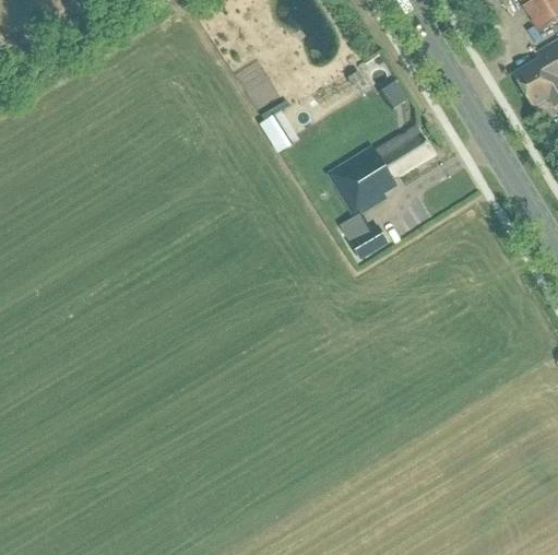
[(520,0),(538,31),(557,20),(557,0),(520,0)]
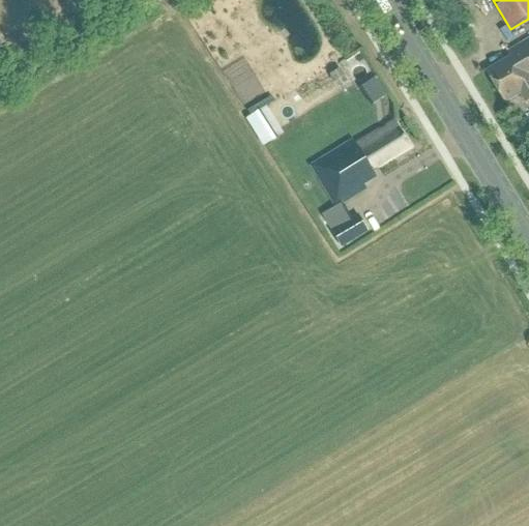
[(528,37),(517,45),(528,65),(528,37)]
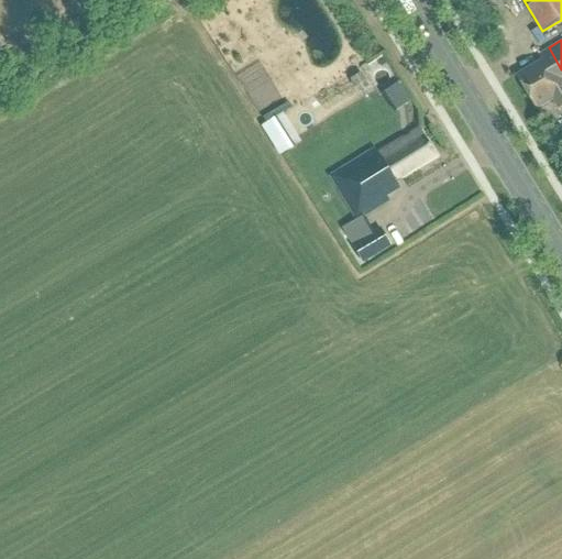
[(543,58),(516,74),(535,108),(552,98),(558,108),(561,105),(561,69),(549,47),(540,53),(543,58)]
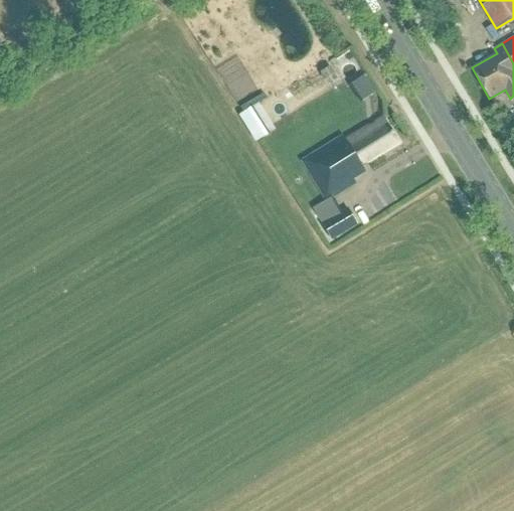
[(343,134),(301,159),(326,200),(357,182),(354,177),(365,171),(361,164),(398,141),(384,117),(346,140),(343,134)]
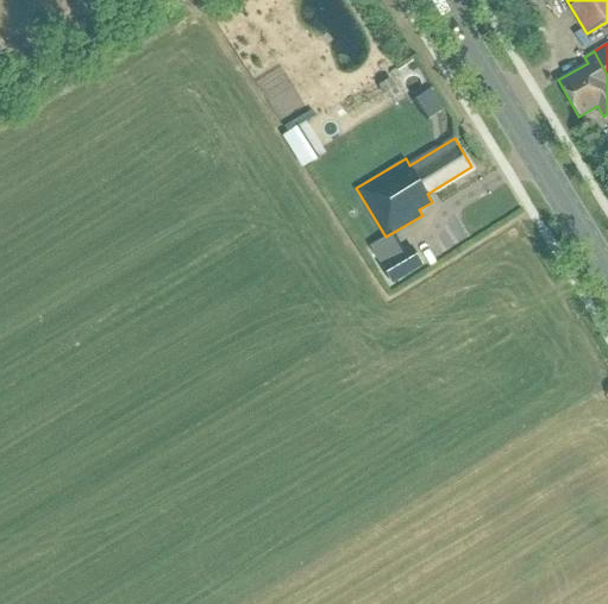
[(403,250),(383,263),(394,281),(422,264),(415,251),(407,256),(403,250)]
